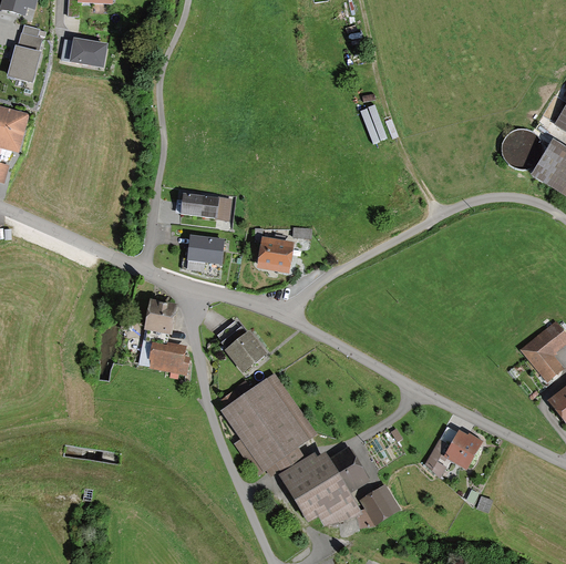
[(1,0),(0,8),(22,14),(26,4),(32,7),(33,0),(1,0)]
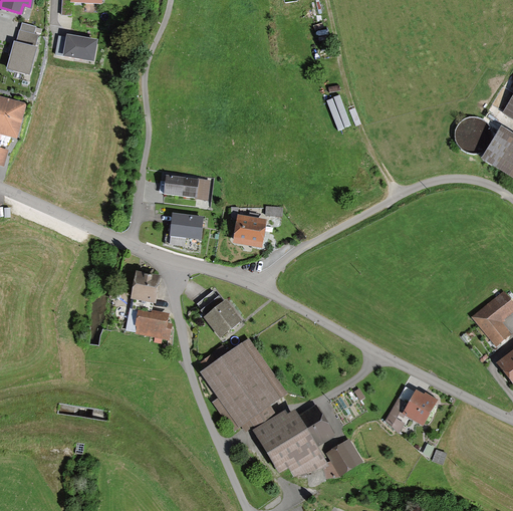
[(17,44),(11,42),(4,70),(26,76),(37,34),(20,29),(17,44)]
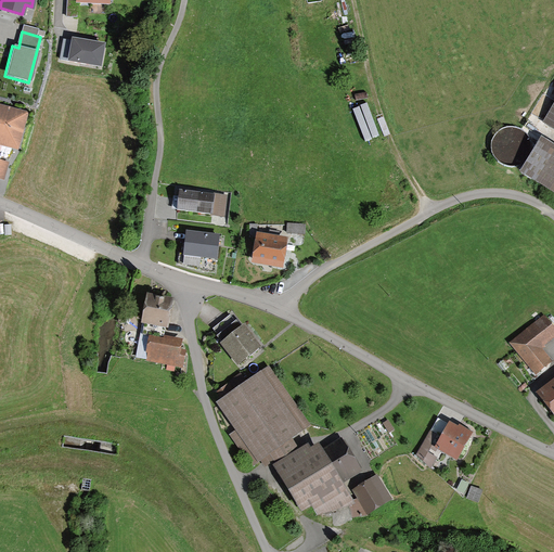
[(103,43),(72,39),(68,60),(100,65),(103,43)]
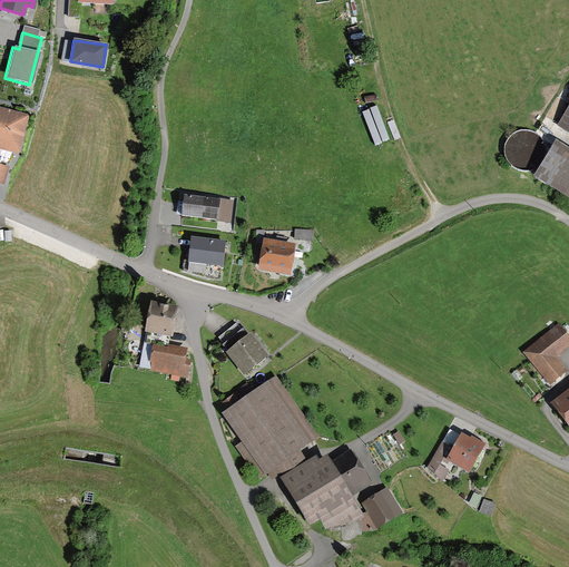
[(27,115),(0,106),(0,147),(17,153),(27,115)]
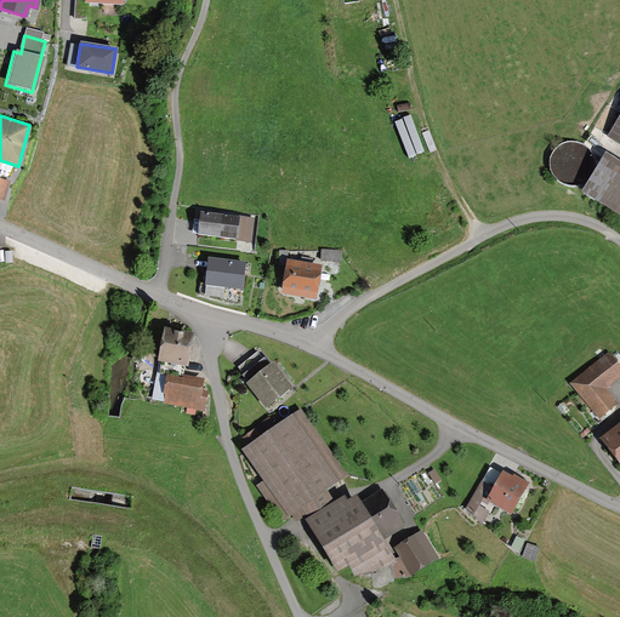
[(619,116),(603,143),(619,153),(619,116)]
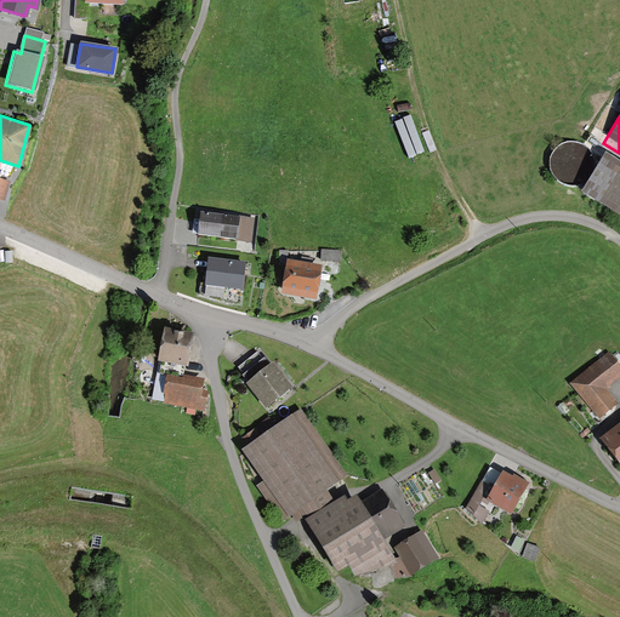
[(619,182),(597,167),(575,203),(619,230),(619,182)]
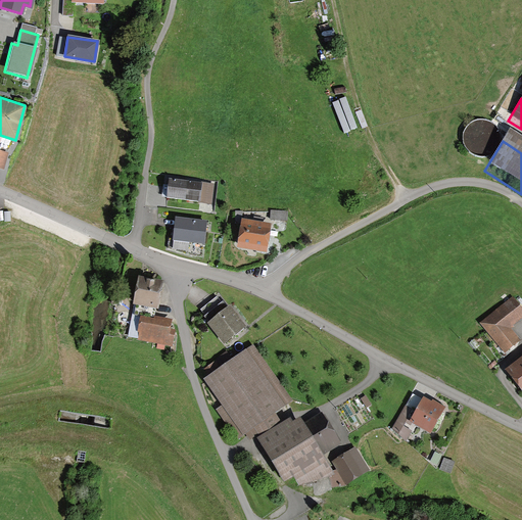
[(202,180),(170,177),(168,196),(201,199),(202,180)]
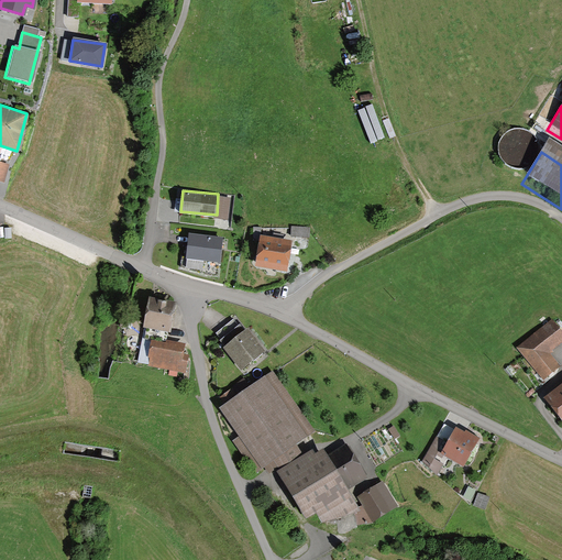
[(220,238),(189,234),(187,257),(218,261),(220,238)]
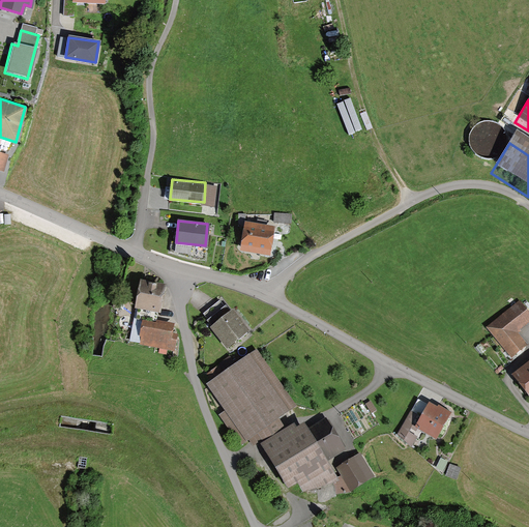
[(274,225),(241,221),(238,249),(270,253),(274,225)]
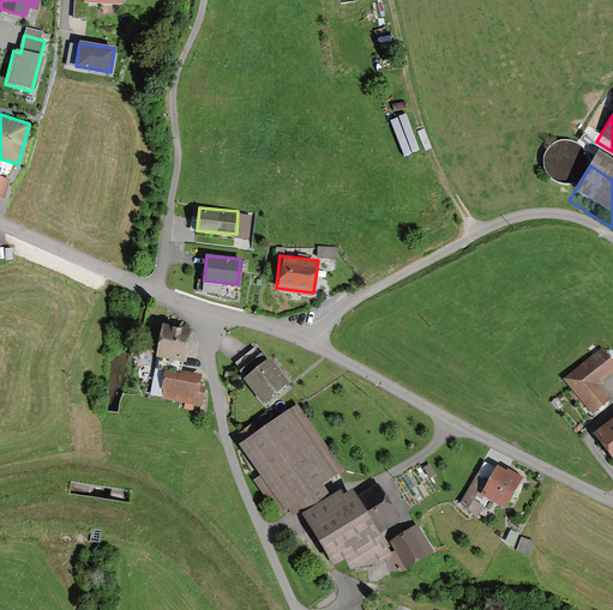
[(192,328),(161,322),(155,356),(186,362),(192,328)]
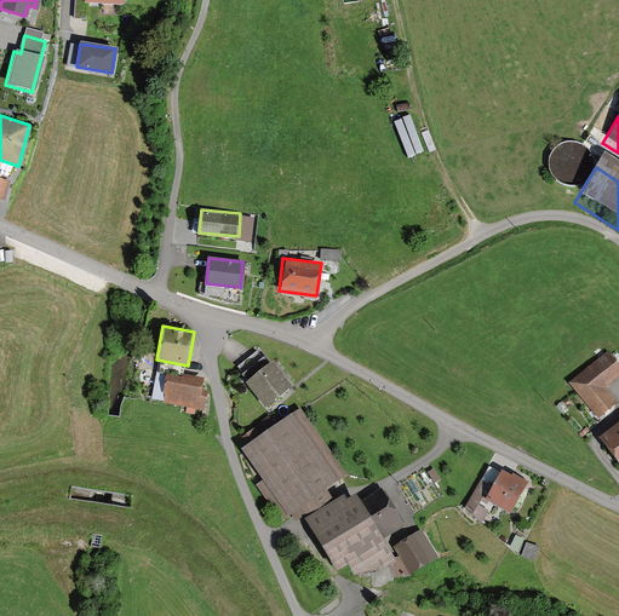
[(618,370),(618,363),(606,349),(569,379),(597,413),(614,399),(602,385),(618,370)]
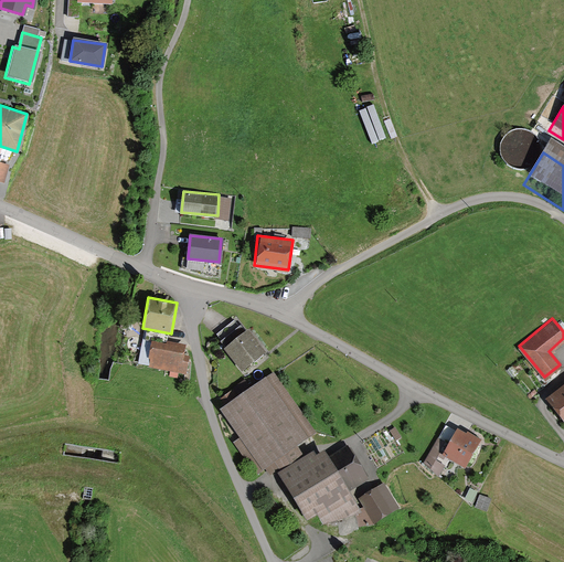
[(237,319),(215,335),(241,370),(263,354),(237,319)]
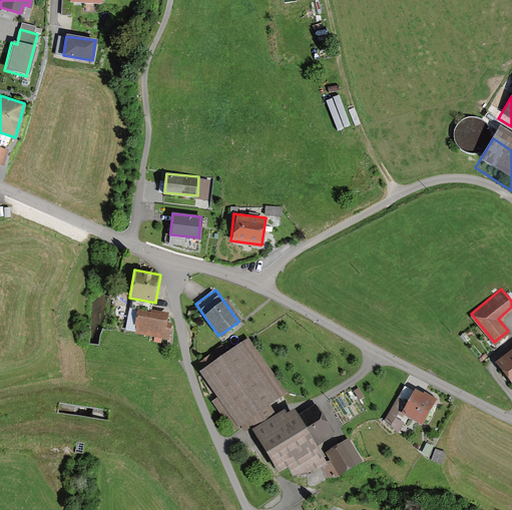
[(168,315),(137,309),(133,329),(170,337),(172,325),(166,324),(168,315)]
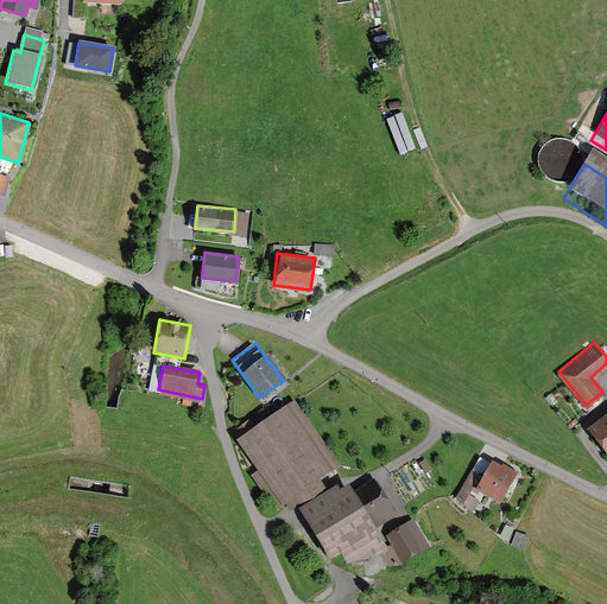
[(285,405),(241,436),(285,497),(329,466),(285,405)]
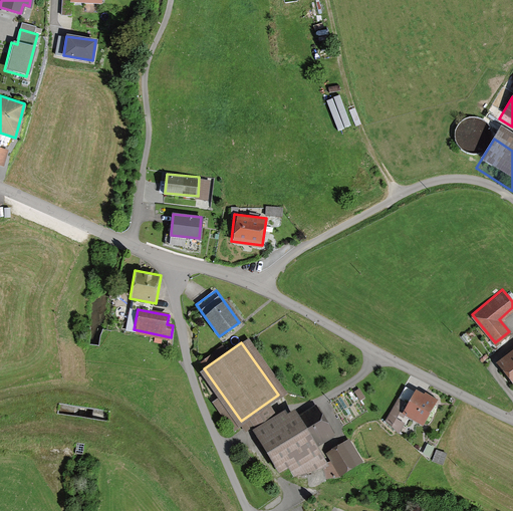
[(512,346),(497,359),(512,379),(512,346)]
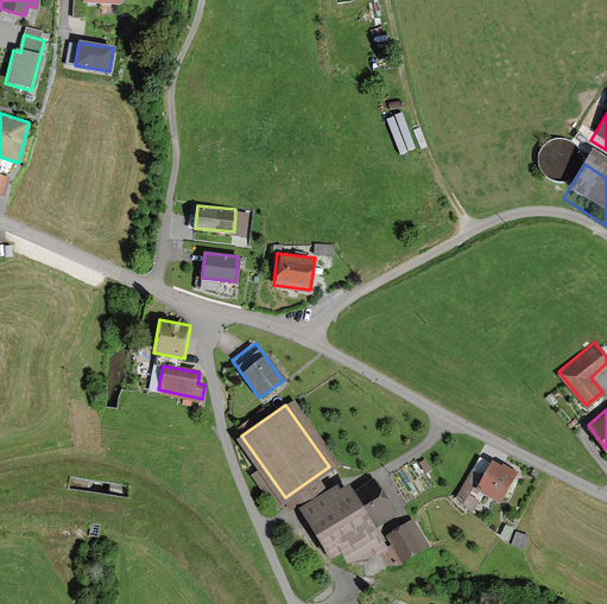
[(494,506),(510,477),(475,459),(467,476),(481,483),(474,496),(494,506)]
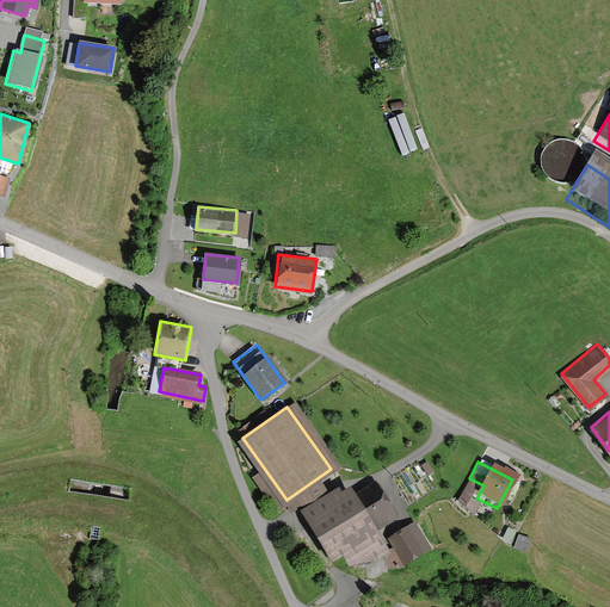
[(333,490),(301,507),(327,556),(342,549),(349,563),(352,570),(388,551),(371,520),(390,509),(375,479),(338,500),(333,490)]
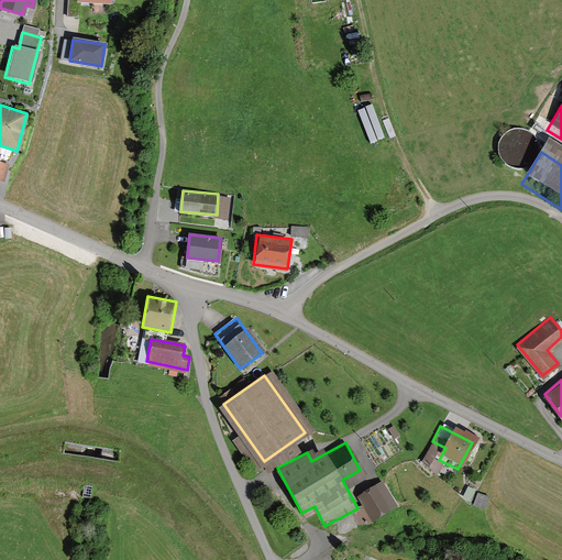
[(379,482),(357,494),(371,518),(393,505),(379,482)]
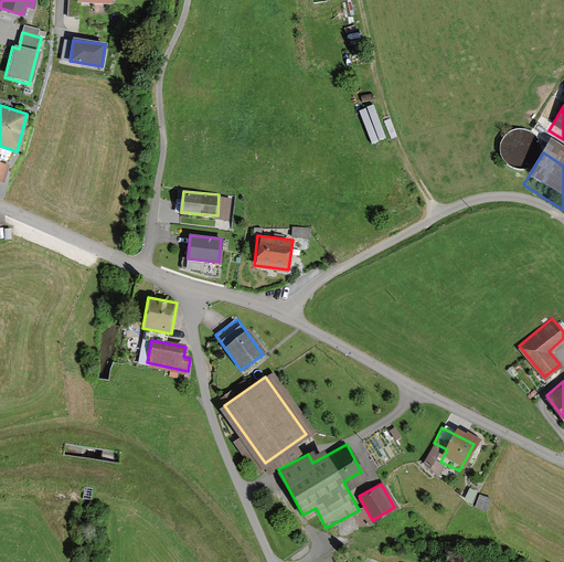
[(491,497),(479,492),(474,506),(486,510),(491,497)]
